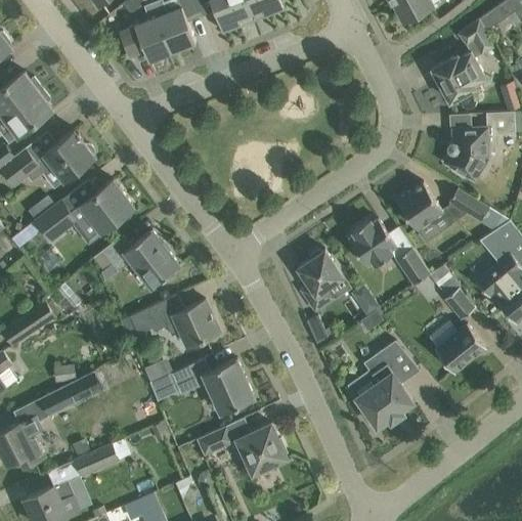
[(127,0),(122,5),(129,15),(142,4),(138,0),(127,0)]
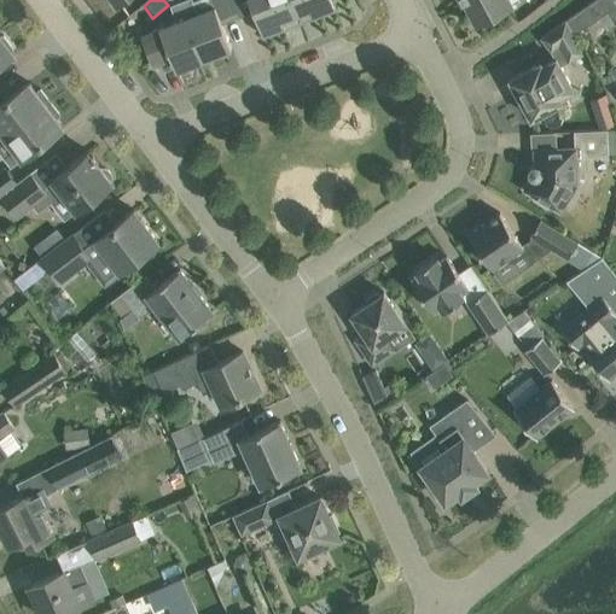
[(187,0),(179,4),(202,62),(230,51),(213,9),(196,16),(190,0),(187,0)]
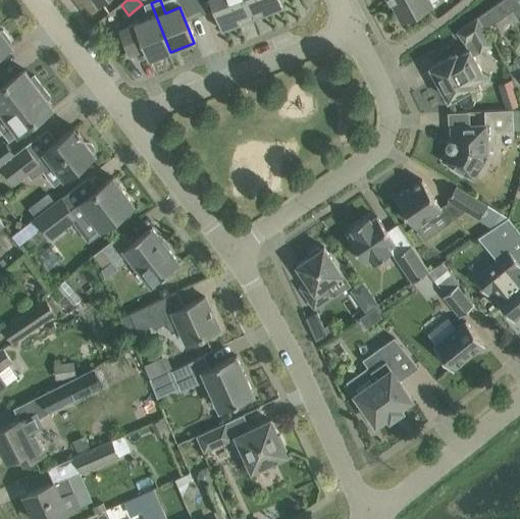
[(180,0),(189,20),(200,16),(194,0),(180,0)]
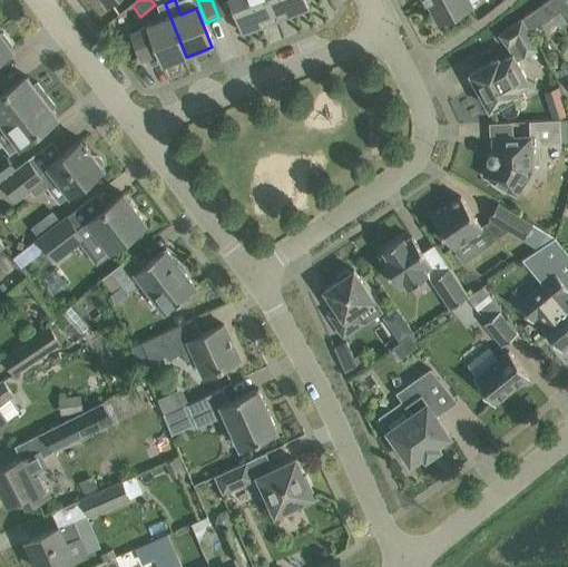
[(272,17),(265,0),(212,0),(218,18),(232,13),(241,36),(261,28),(258,21),(272,17)]
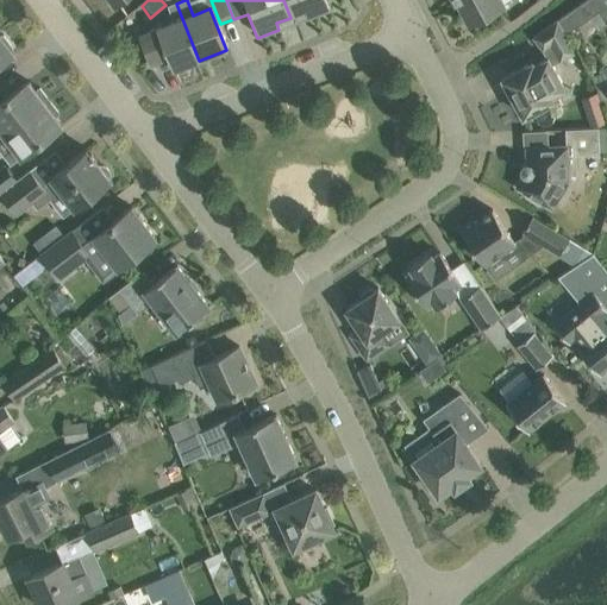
[(283,0),(291,18),(305,12),(307,19),(329,11),(324,0),(283,0)]
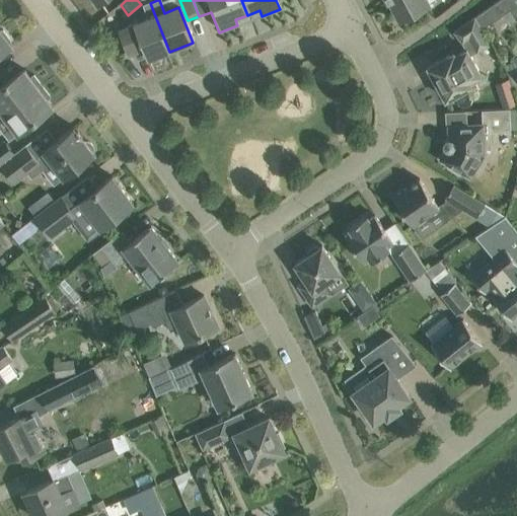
[(385,0),(398,23),(401,21),(403,24),(417,18),(415,14),(427,8),(422,0),(385,0)]
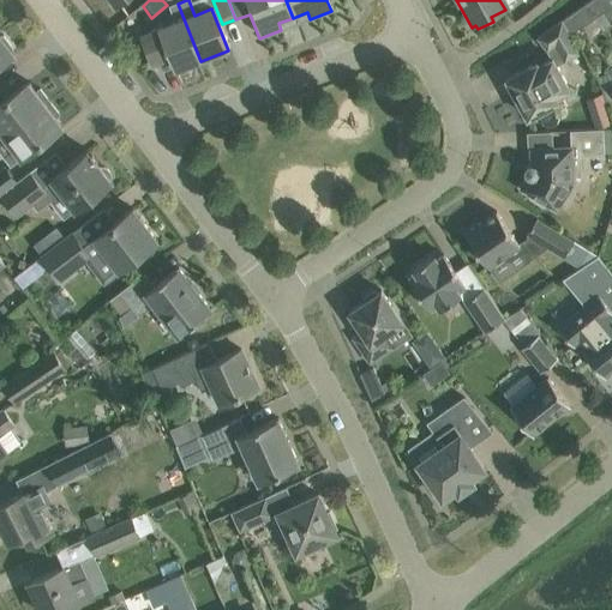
[(611,0),(592,0),(561,23),(569,37),(603,16),(611,31),(611,0)]
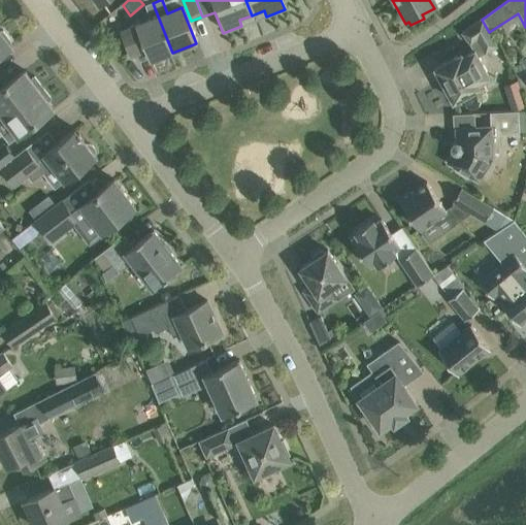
[(134,27),(119,33),(128,58),(144,52),(149,62),(172,53),(153,3),(143,6),(149,21),(134,26),(134,27)]
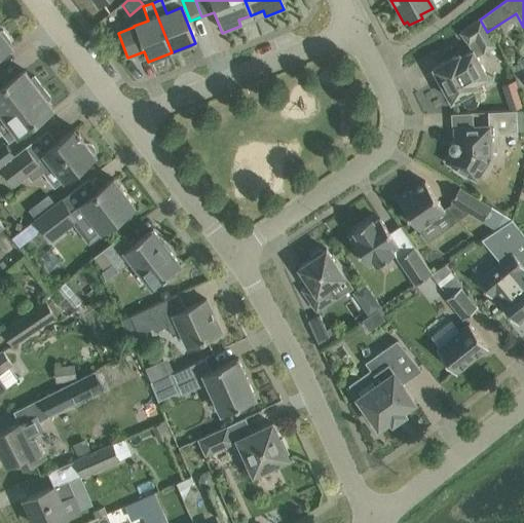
[(468,47),(475,43),(482,55),(495,48),(480,20),(458,35),(468,47)]
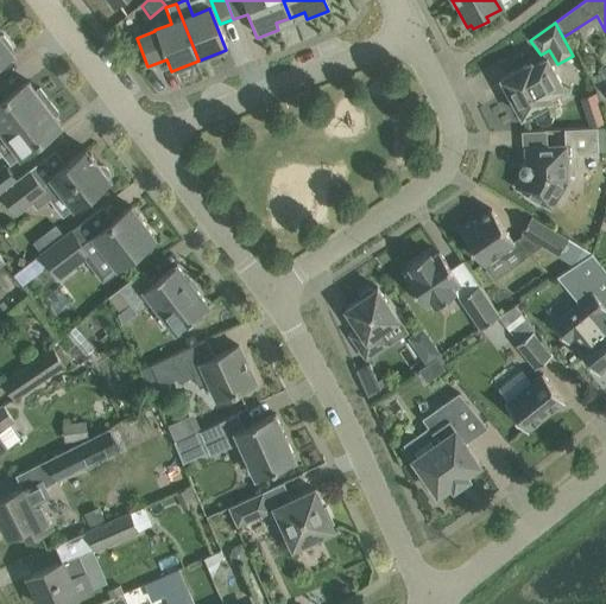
[(0,65),(12,57),(10,53),(11,50),(1,38),(0,38),(0,65)]
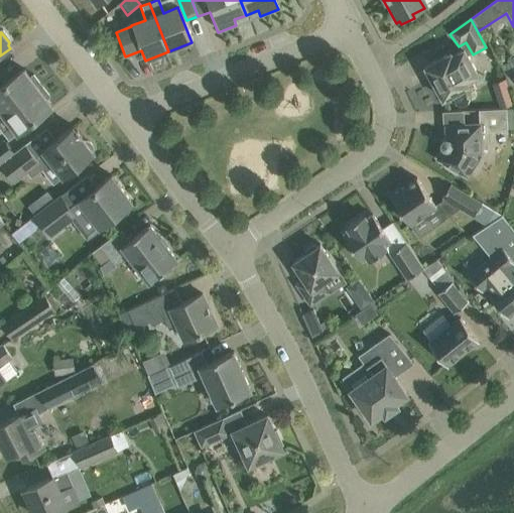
[(424,69),(441,101),(468,87),(465,83),(477,77),(463,50),(452,56),(450,54),(424,69)]
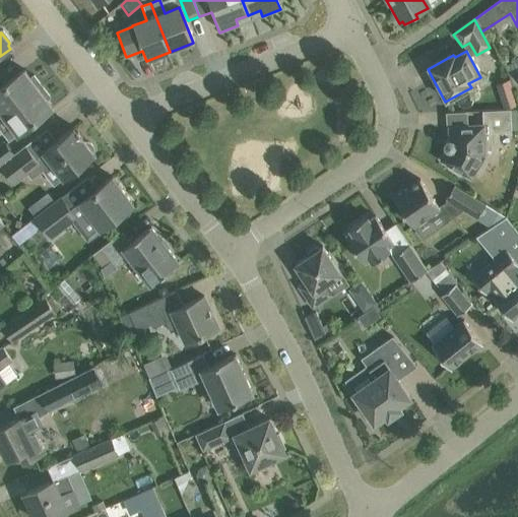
[(0,116),(1,118),(41,88),(33,77),(28,80),(22,72),(0,88),(0,116)]
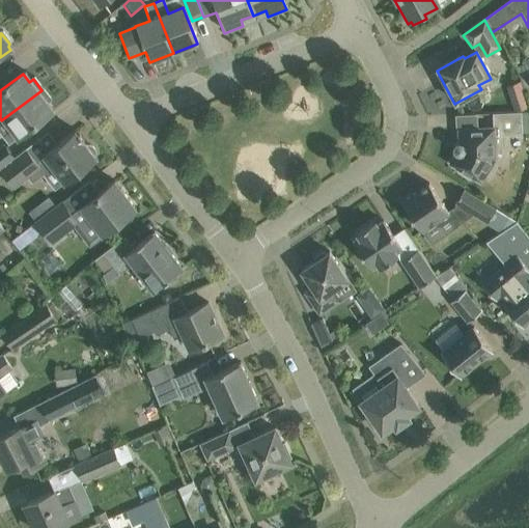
[(520,82),(504,86),(511,112),(527,108),(520,82)]
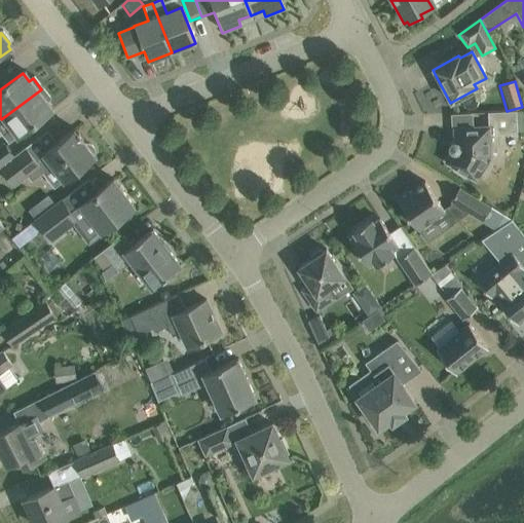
[(1,119),(9,131),(2,137),(7,144),(52,110),(46,102),(49,100),(41,89),(1,119)]
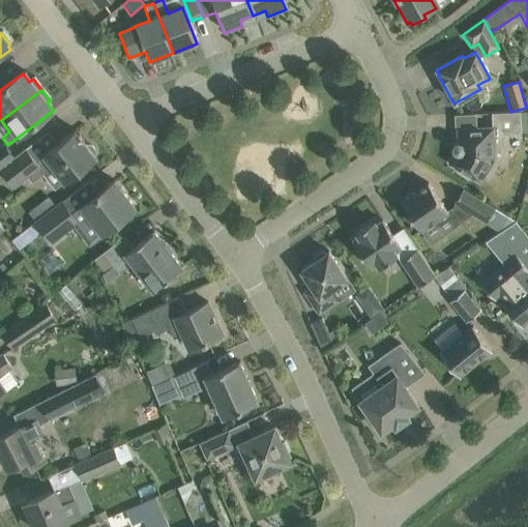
[(520,134),(519,113),(490,115),(491,129),(457,132),(457,144),(456,144),(455,144),(455,145),(453,145),(452,146),(452,147),(451,147),(451,148),(451,149),(451,150),(451,151),(451,152),(452,152),(452,153),(453,153),(453,154),(455,154),(447,166),(478,183),(493,158),(493,154),(499,154),(498,137),(520,136),(520,134)]
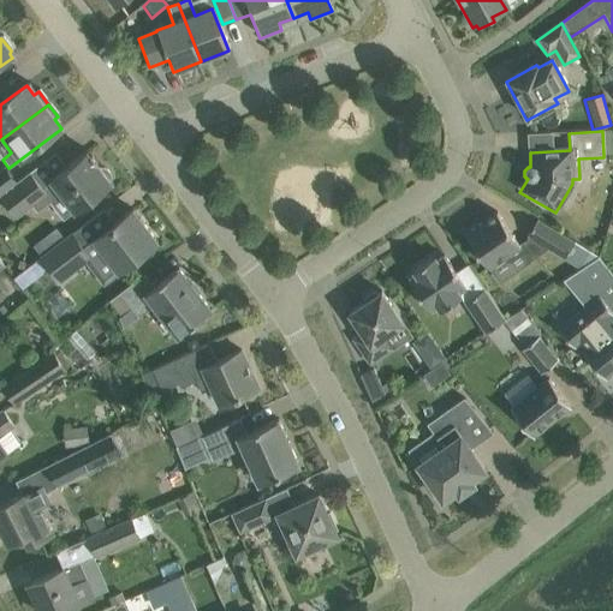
[(0,203),(3,202),(16,220),(31,208),(36,214),(59,196),(73,214),(111,185),(108,183),(108,178),(107,174),(106,172),(102,171),(99,169),(85,153),(39,189),(28,174),(15,184),(0,195),(0,203)]
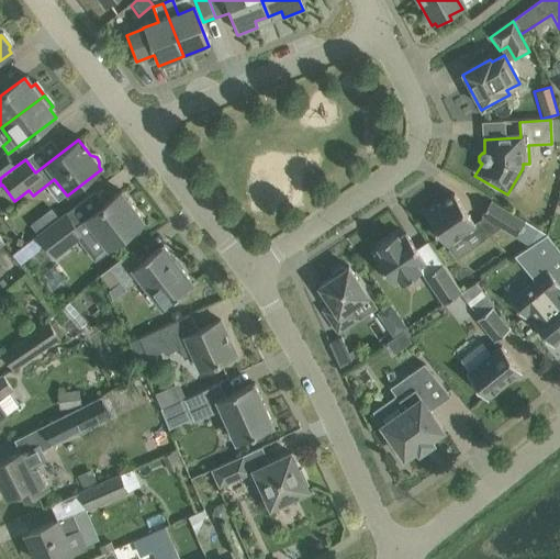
[(0,178),(13,168),(2,154),(0,155),(0,178)]
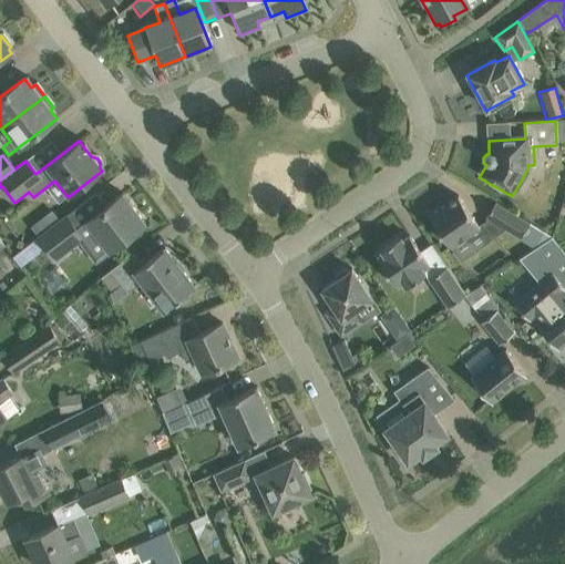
[(143,225),(121,195),(85,222),(109,252),(143,225)]
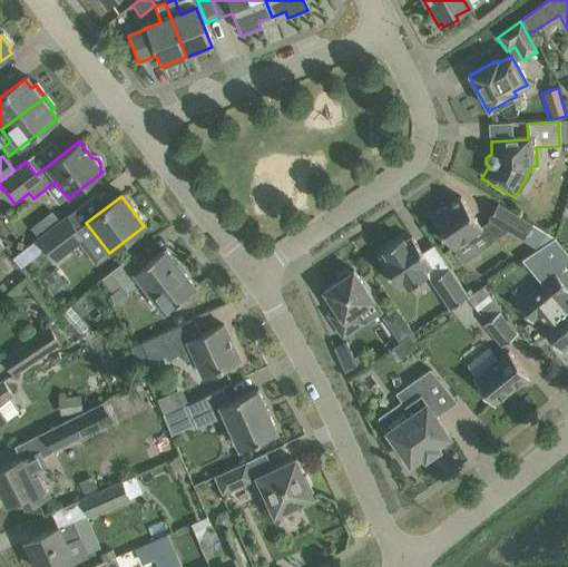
[(530,226),(497,205),(487,221),(489,222),(479,228),(459,199),(430,220),(452,250),(466,240),(476,254),(506,233),(521,242),(530,226)]
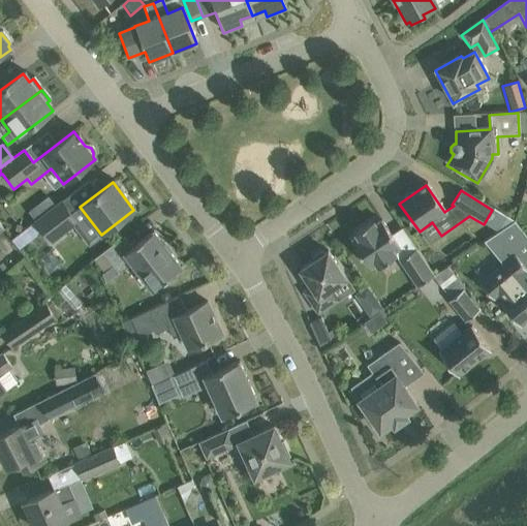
[(75,223),(61,203),(34,223),(50,243),(75,223)]
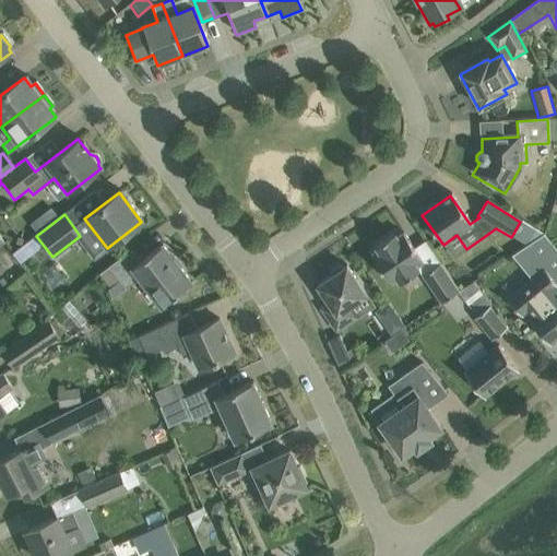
[(370,256),(390,284),(395,280),(399,284),(417,271),(415,268),(422,263),(402,234),(395,238),(393,235),(374,248),(377,251),(370,256)]
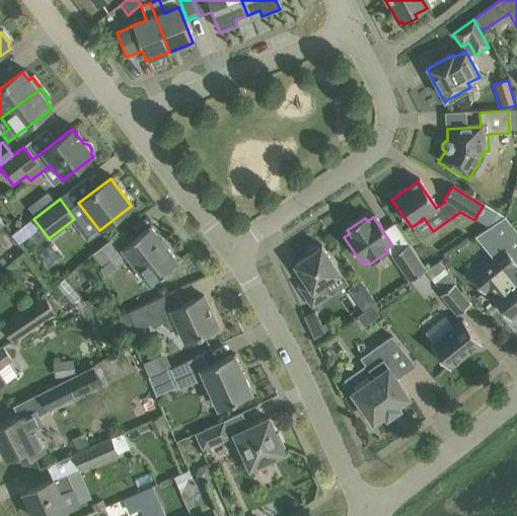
[(516,253),(516,234),(504,218),(486,232),(501,252),(469,279),(483,294),(488,290),(493,297),(491,298),(509,320),(516,313),(516,270),(515,268),(516,266),(511,260),(516,253)]
